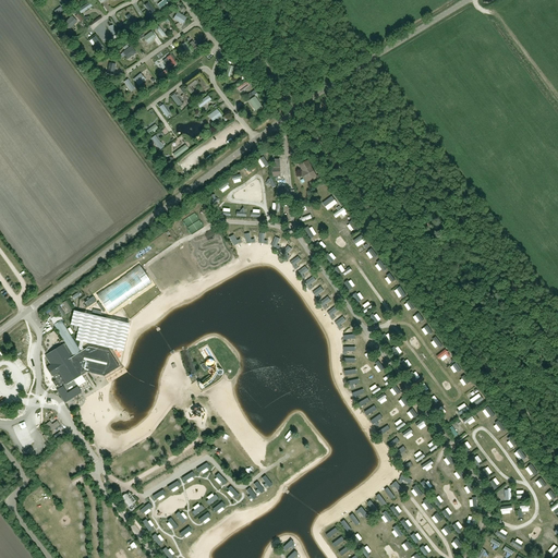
[(91,4),(89,2),(79,10),(81,13),(92,7),(92,5),(91,4)]
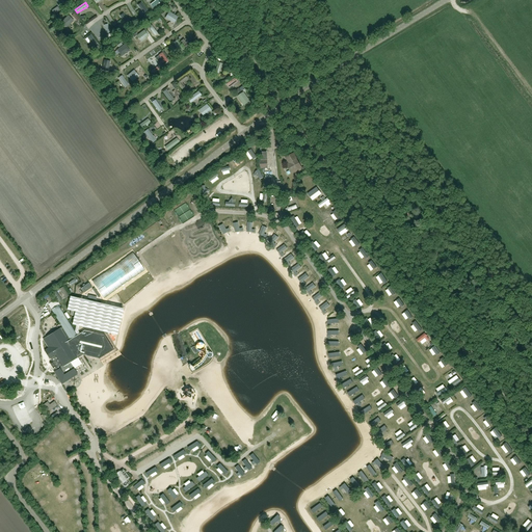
[(141,3),(138,5),(144,14),(148,11),(141,3)]
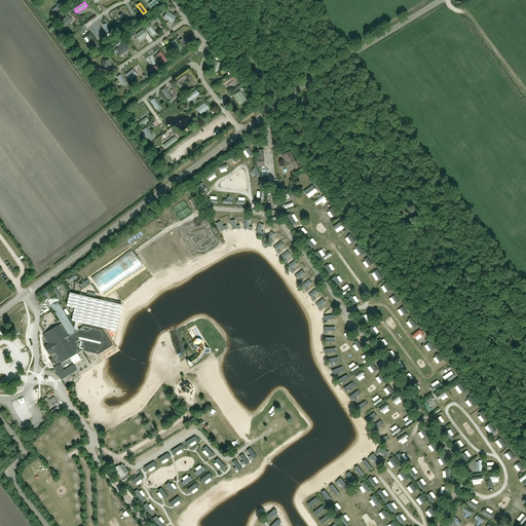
[(172,24),(176,16),(167,11),(163,19),(172,24)]
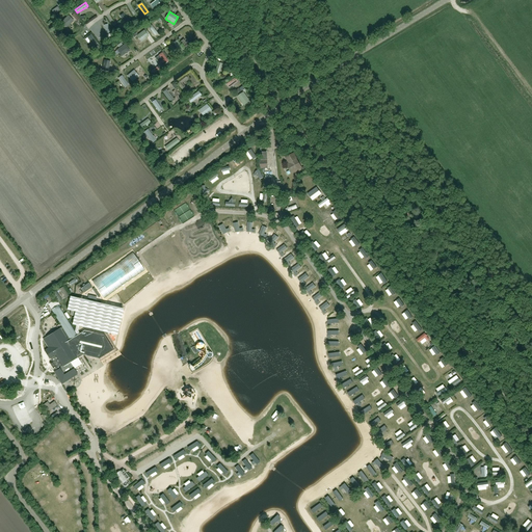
[(123,14),(120,16),(126,24),(129,22),(123,14)]
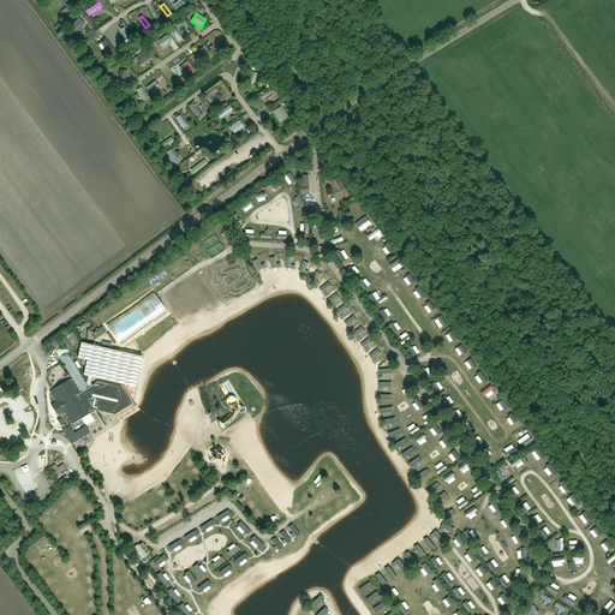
[(175,29),(172,33),(178,41),(183,39),(175,29)]
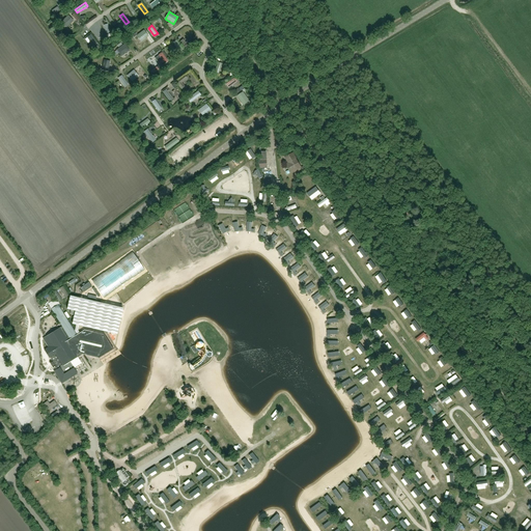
[(148,36),(144,30),(136,35),(141,42),(148,36)]
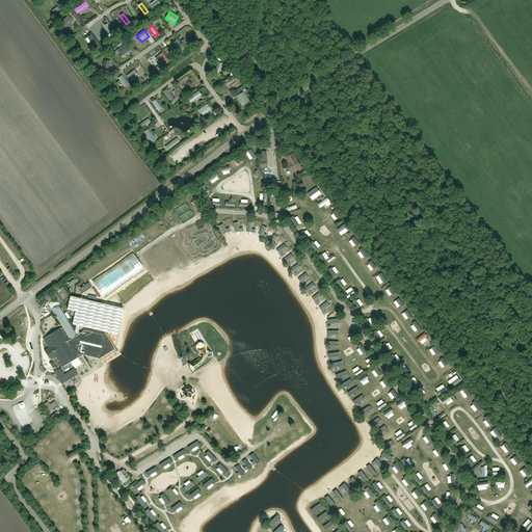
[(88,36),(87,37),(94,47),(98,45),(90,35),(89,36),(88,36)]
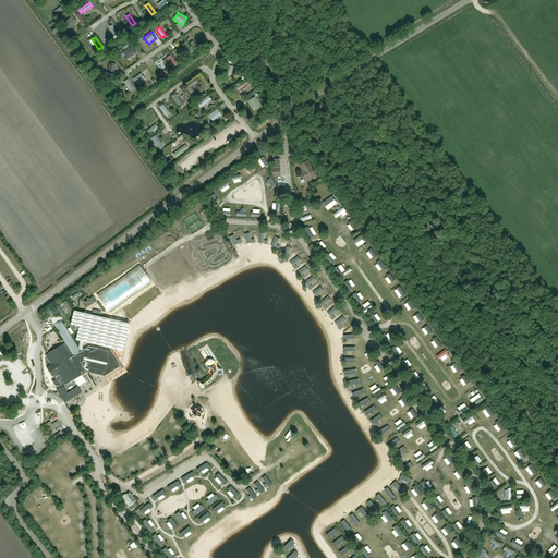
[(185,43),(182,45),(189,55),(193,52),(185,43)]
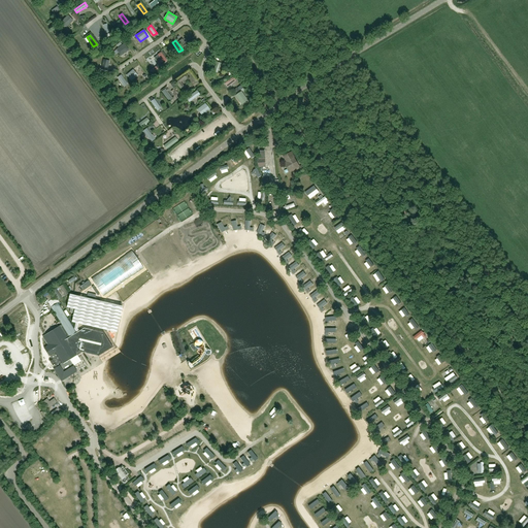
[(121,56),(128,51),(124,44),(117,50),(121,56)]
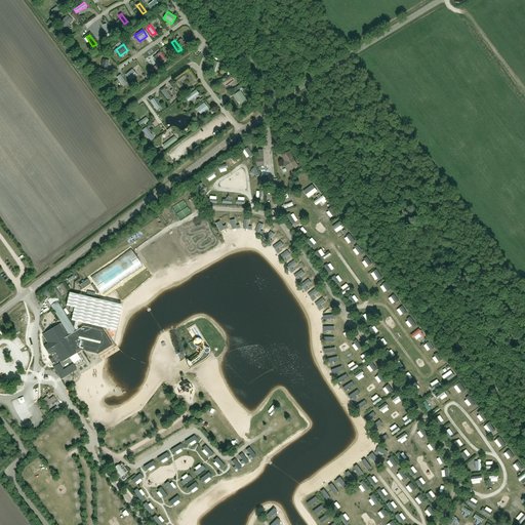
[(166,61),(160,52),(157,54),(160,59),(156,63),(159,66),(166,61)]
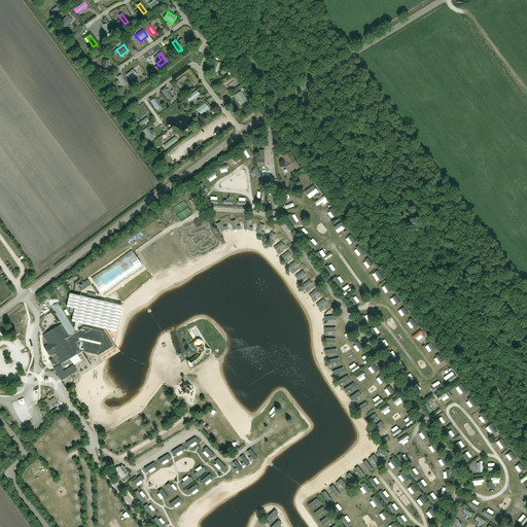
[(109,61),(103,60),(101,69),(107,71),(109,61)]
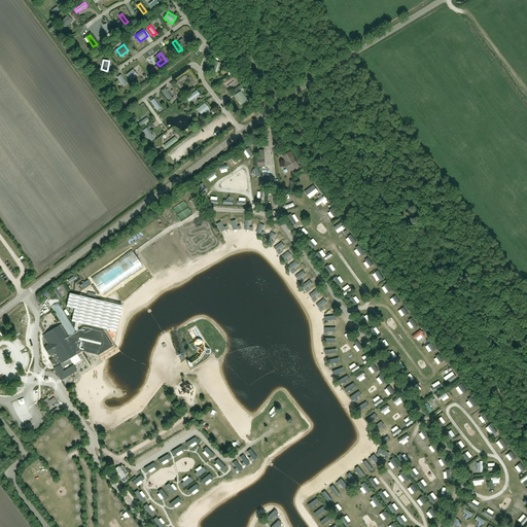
[(126,75),(131,80),(137,75),(133,70),(126,75)]
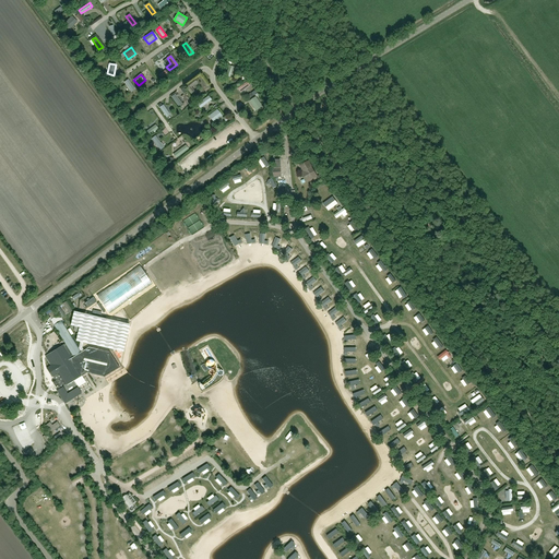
[(191,87),(198,82),(194,79),(185,86),(191,94),(194,91),(191,87)]
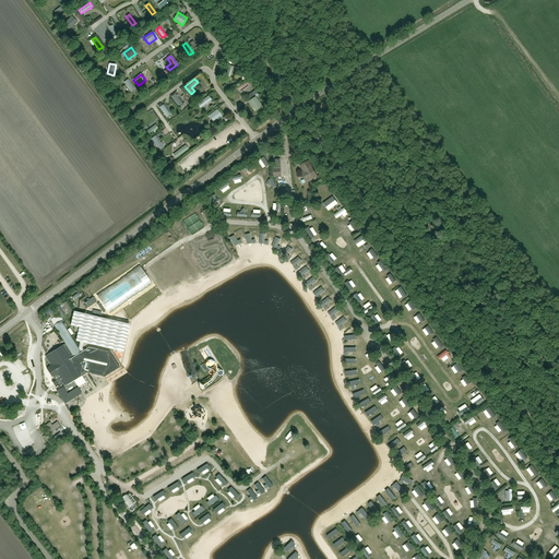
[(128,80),(125,82),(131,92),(132,91),(133,91),(134,90),(128,80)]
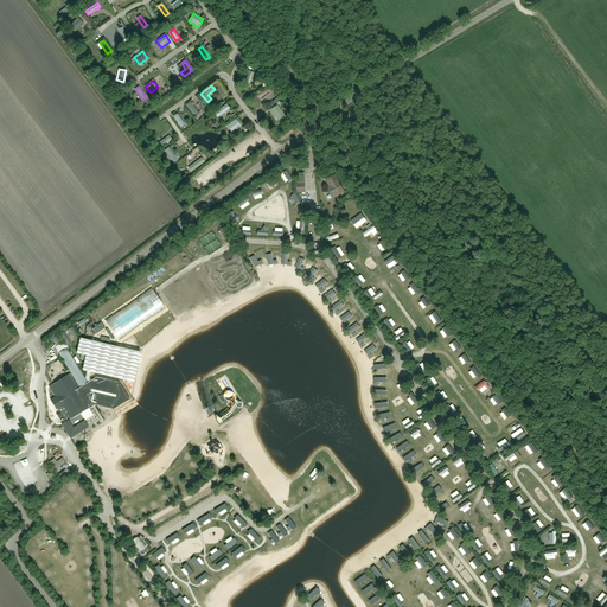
[(268,89),(259,96),(260,97),(261,98),(262,100),(270,93),(268,89)]
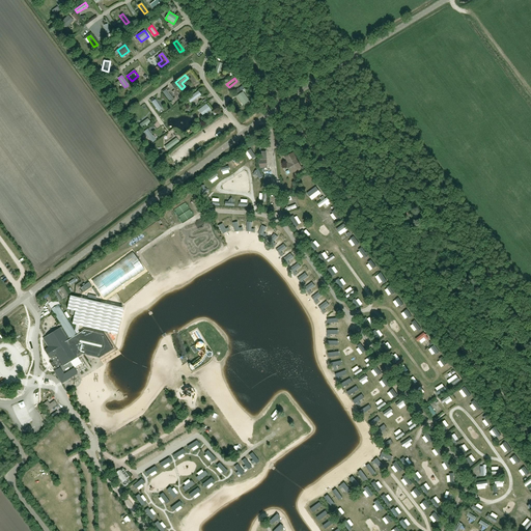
[(170,101),(173,99),(166,89),(163,92),(170,101)]
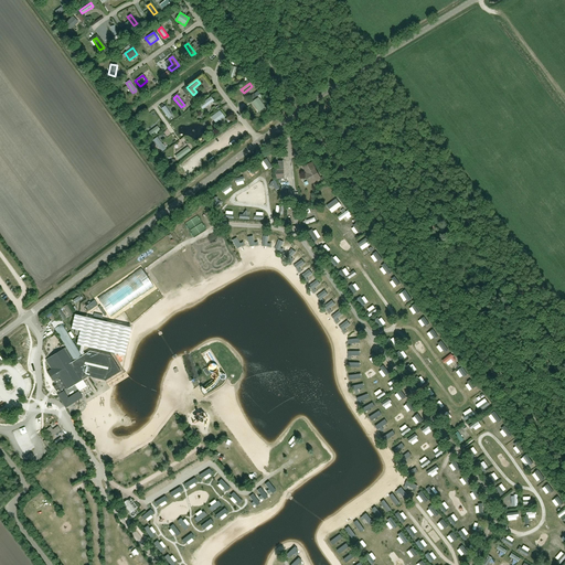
[(214,102),(211,97),(200,105),(201,107),(201,108),(203,109),(214,102)]
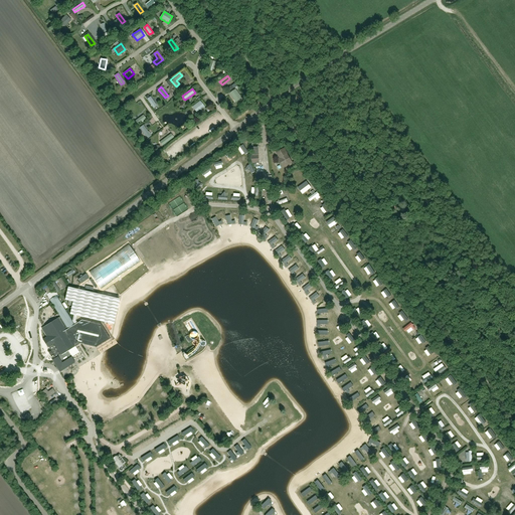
[(237,101),(241,98),(235,90),(229,94),(234,100),(233,100),(235,102),(237,101)]
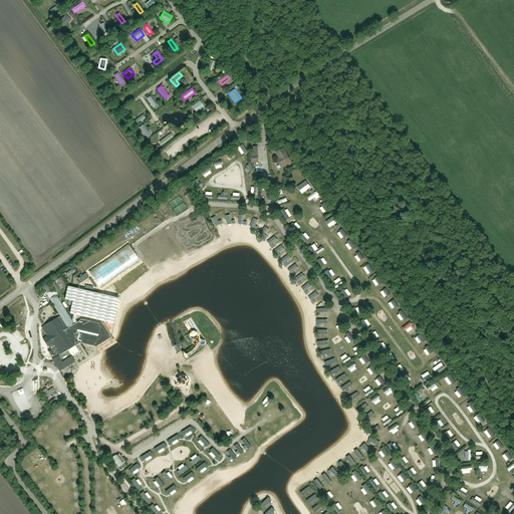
[(156,106),(157,105),(151,96),(147,98),(153,107),(155,107),(156,106)]
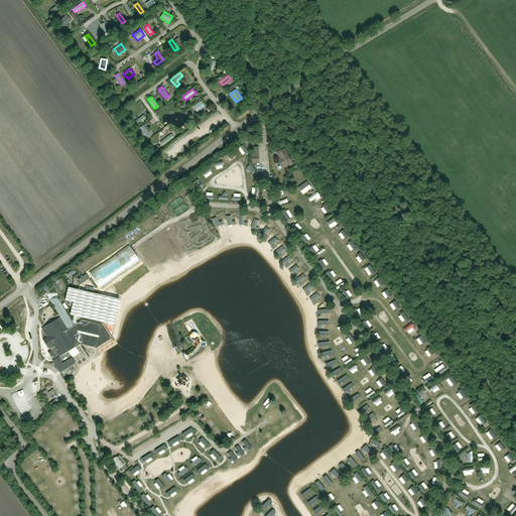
[(205,107),(201,101),(194,107),(198,113),(205,107)]
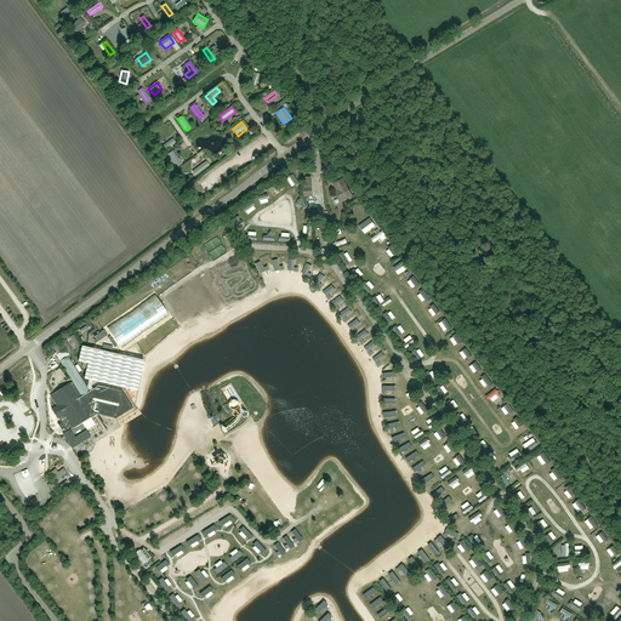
[(174,140),(172,138),(161,147),(164,152),(176,143),(175,141),(174,140)]
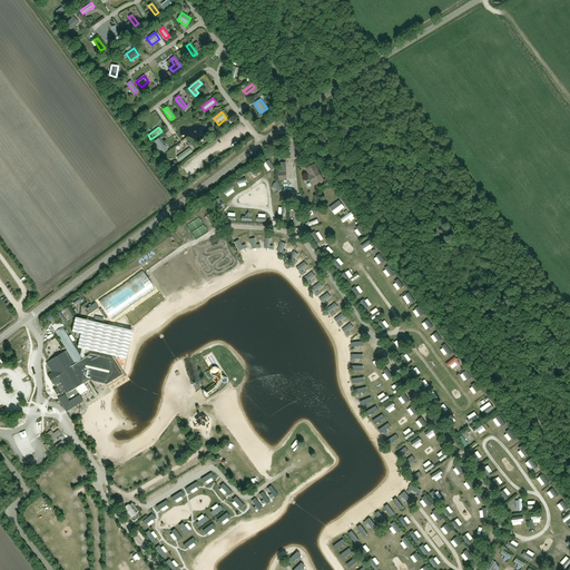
[(158,138),(154,141),(163,153),(165,151),(166,151),(167,149),(158,138)]
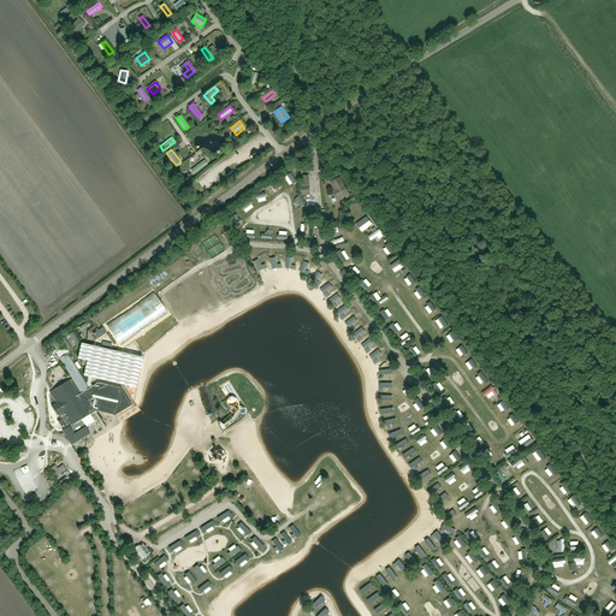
[(191,170),(194,175),(207,164),(207,163),(206,161),(205,160),(191,170)]
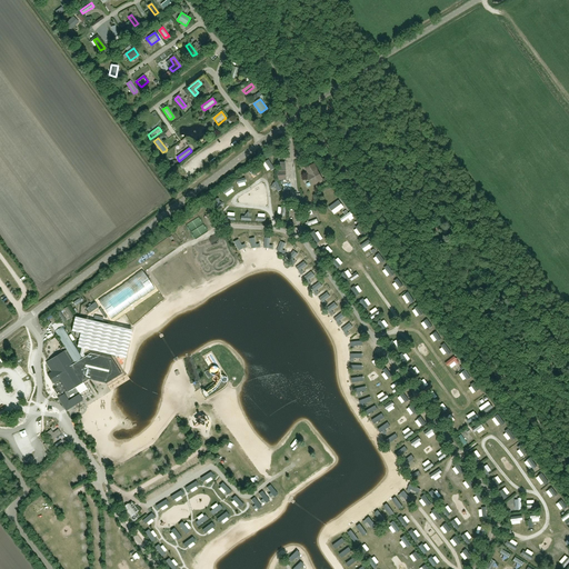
[(277,180),(286,179),(285,162),(278,162),(279,171),(277,171),(277,180)]
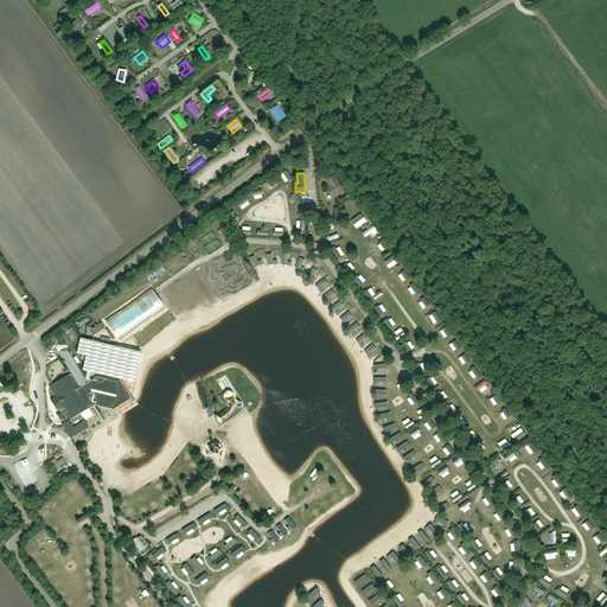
[(332,197),(343,191),(334,176),(328,179),(332,186),(327,189),(332,197)]
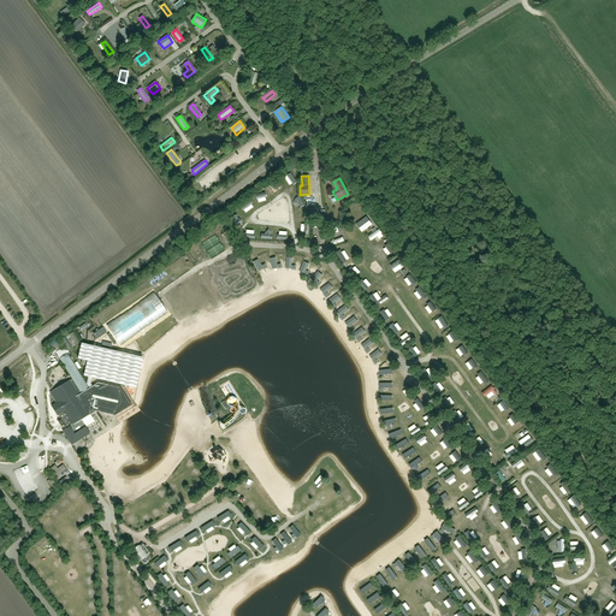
[(241,205),(244,211),(254,205),(252,199),(241,205)]
